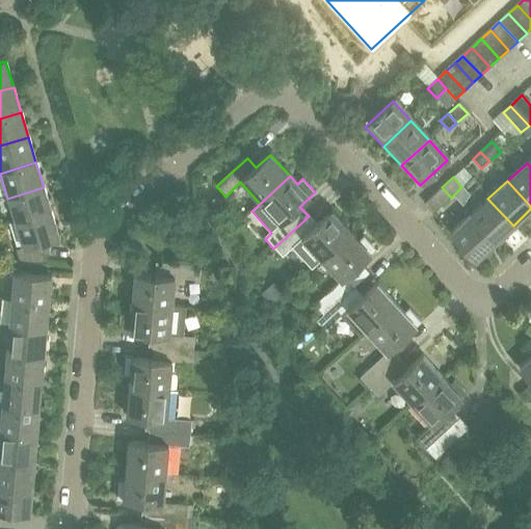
[(44,187),(7,199),(15,223),(51,212),(44,187)]
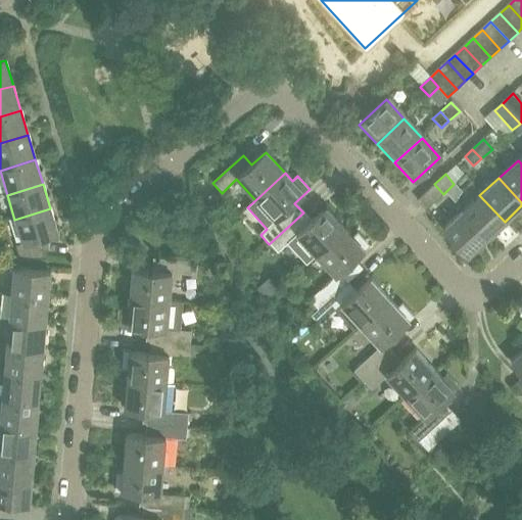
[(443,194),(434,184),(416,201),(425,210),(443,194)]
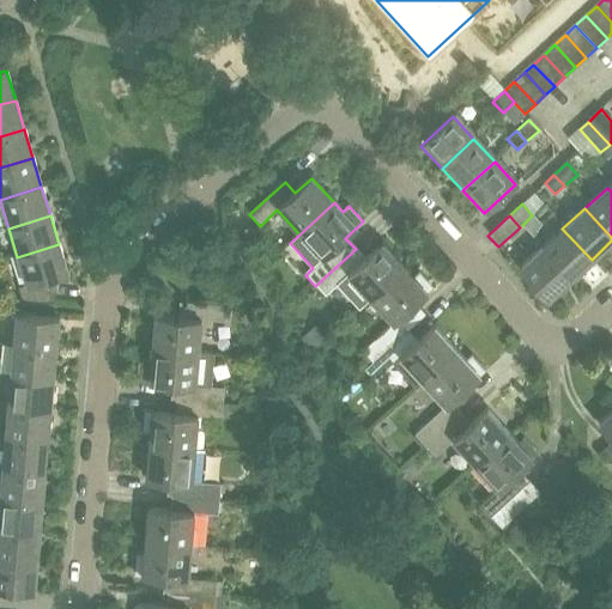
[(562,229),(540,250),(569,281),(592,260),(562,229)]
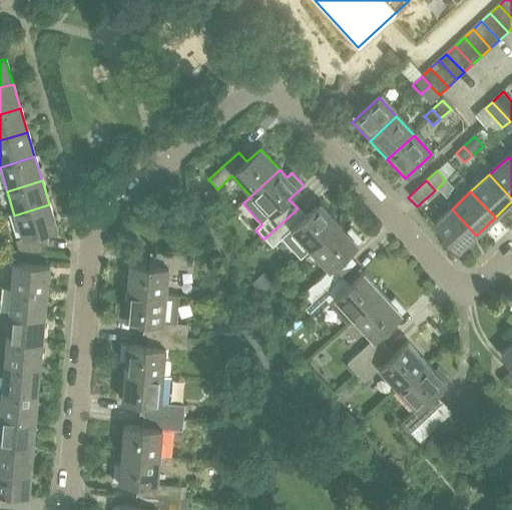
[(49,204),(14,215),(22,240),(15,242),(19,253),(44,257),(46,233),(57,230),(49,204)]
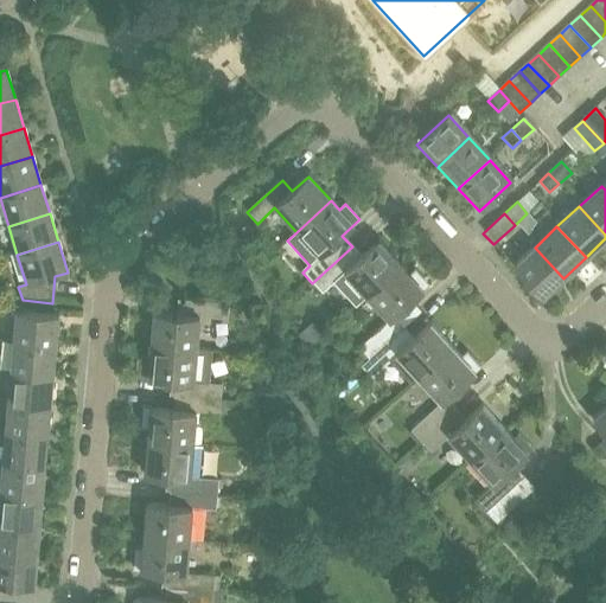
[(352,247),(312,283),(321,294),(333,283),(356,307),(367,297),(400,267),(377,243),(362,257),(352,247)]
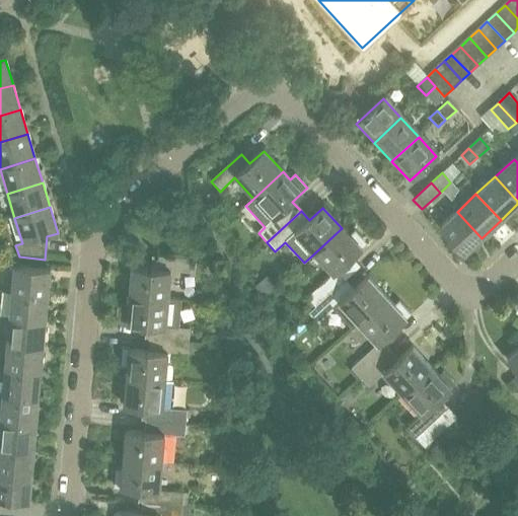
[(482,238),(457,212),(438,229),(462,255),(482,238)]
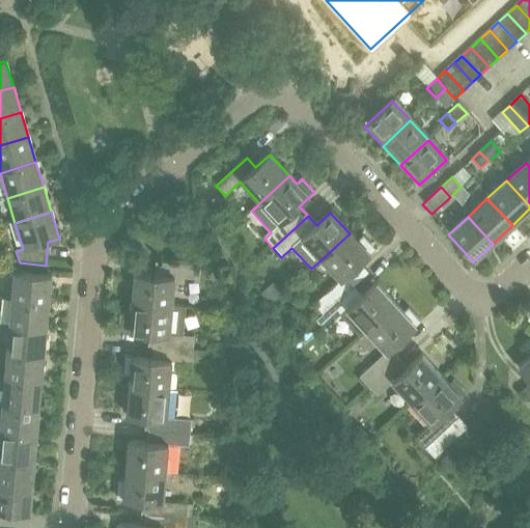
[(350,233),(321,260),(340,281),(314,306),(323,315),(353,287),(344,278),(375,249),(363,237),(358,242),(350,233)]
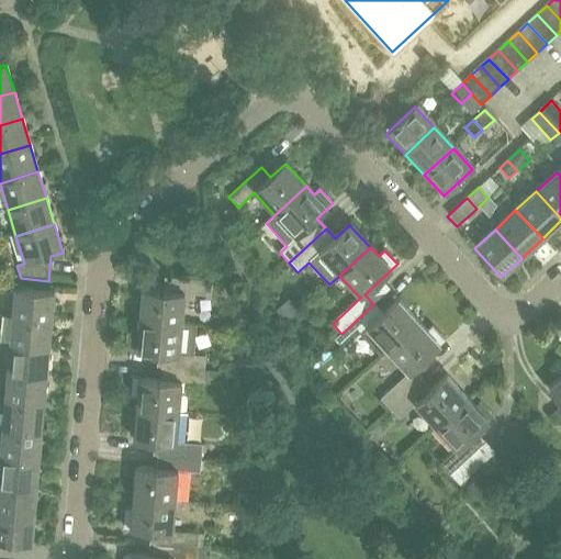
[(142,291),(138,322),(181,325),(183,295),(205,297),(206,283),(164,280),(163,293),(142,291)]
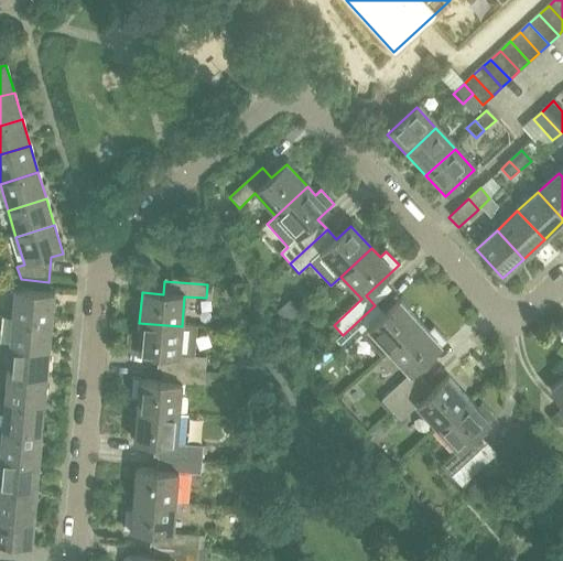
[(14,292),(12,321),(51,324),(53,297),(14,292)]
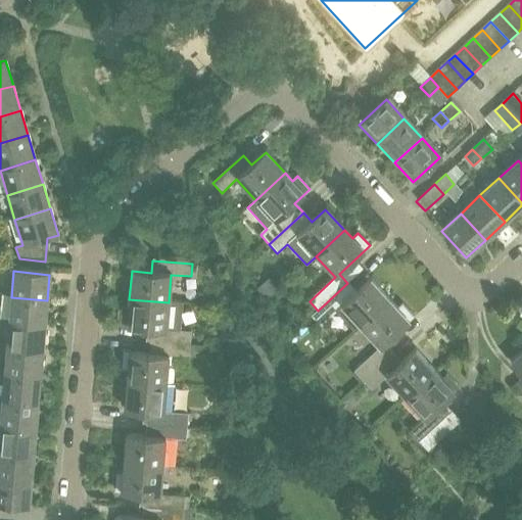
[(347,283),(318,311),(326,320),(334,312),(354,333),(361,327),(389,300),(370,279),(356,292),(347,283)]
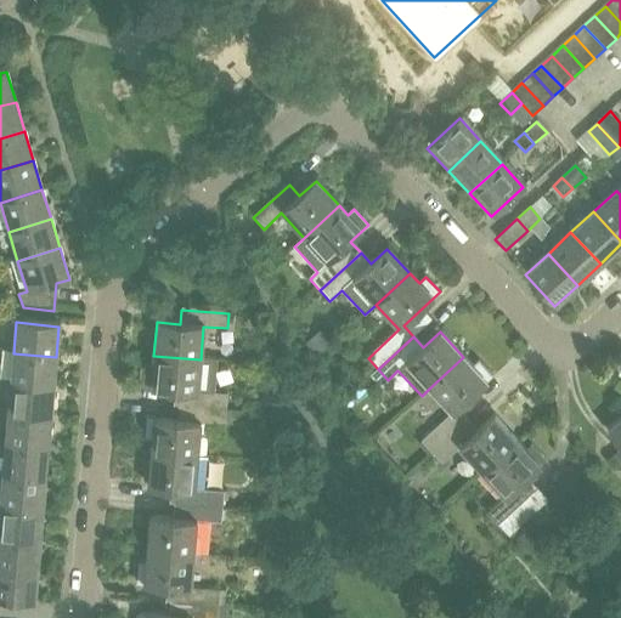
[(13,353),(11,384),(54,387),(56,357),(13,353)]
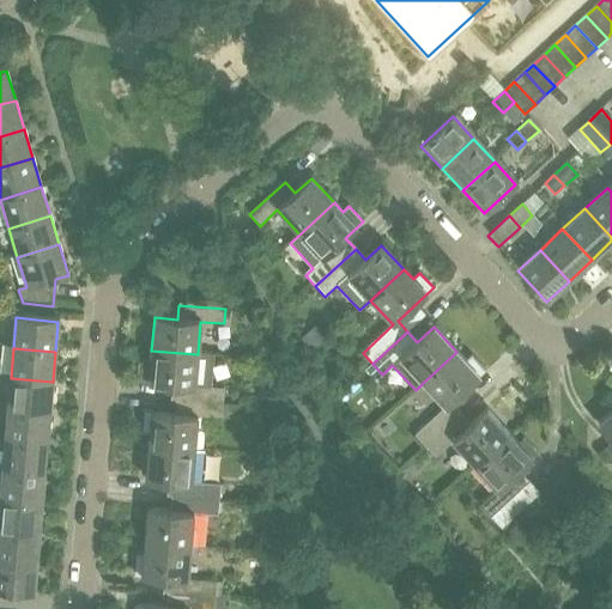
[(169,401),(222,405),(223,390),(207,389),(210,355),(198,354),(151,351),(150,367),(144,366),(143,384),(170,387),(169,401)]
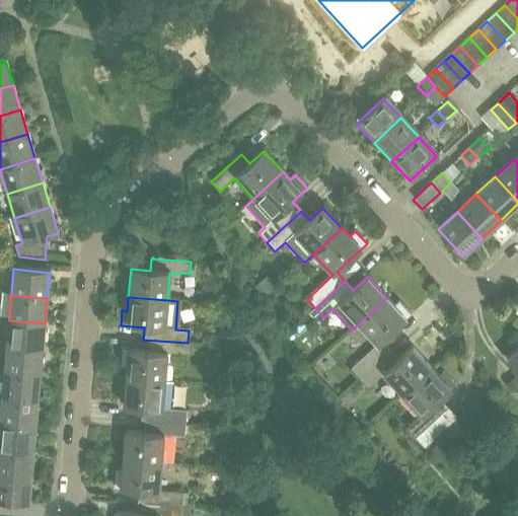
[(386,298),(358,324),(377,346),(381,342),(405,319),(411,314),(398,301),(393,306),(386,298)]
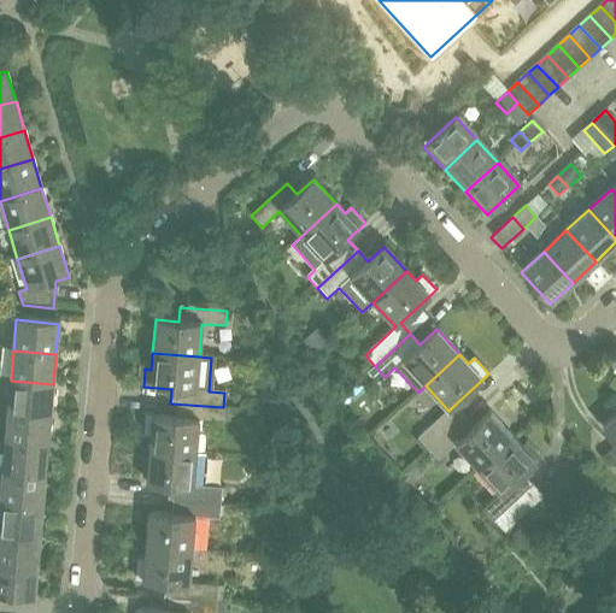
[(11,381),(7,411),(50,414),(53,384),(11,381)]
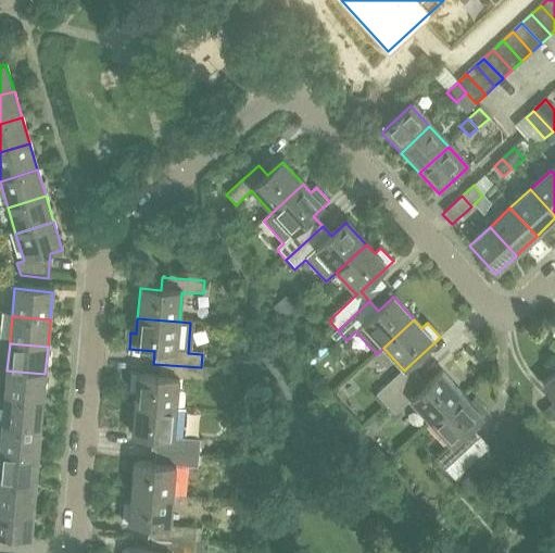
[(135,394),(134,405),(176,410),(178,378),(200,380),(201,367),(153,364),(152,376),(130,375),(128,393),(135,394)]
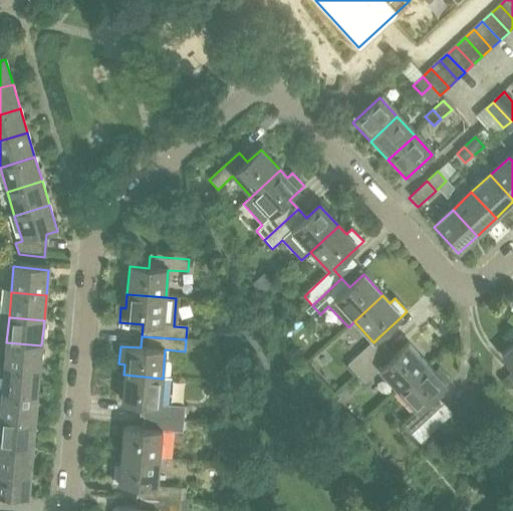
[(6,342),(4,367),(39,370),(41,345),(6,342)]
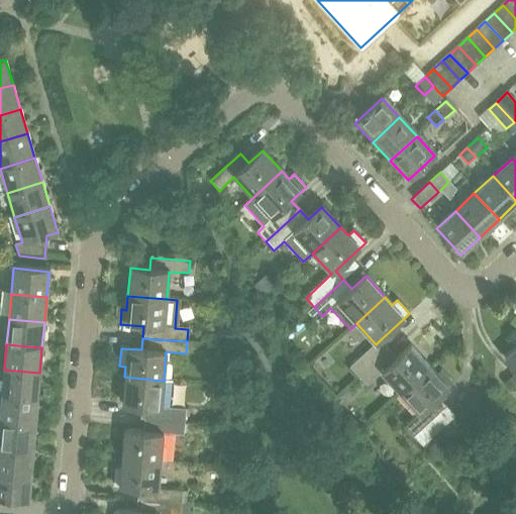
[(515,345),(504,357),(515,371),(515,372),(508,380),(515,389),(515,345)]
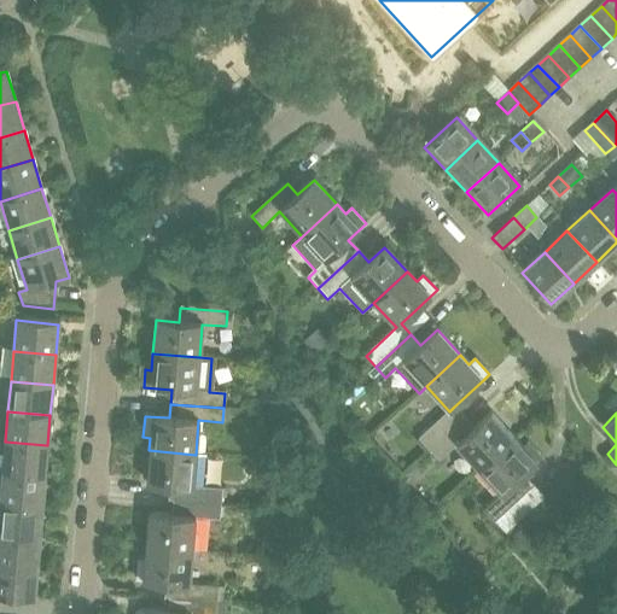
[(455,426),(429,450),(438,461),(457,445),(479,469),(513,438),(490,414),(475,428),(466,437),(455,426)]
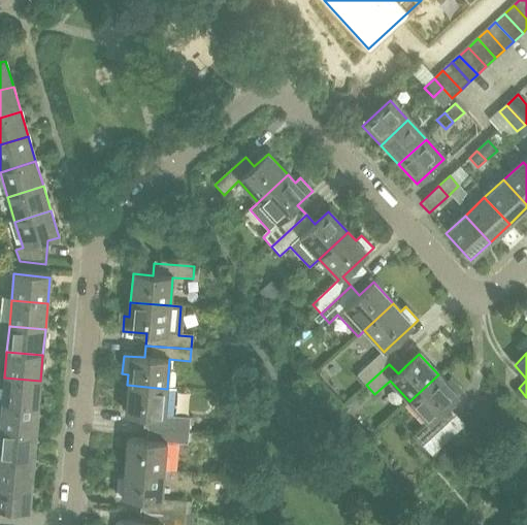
[(366,385),(389,364),(381,355),(357,375),(366,385)]
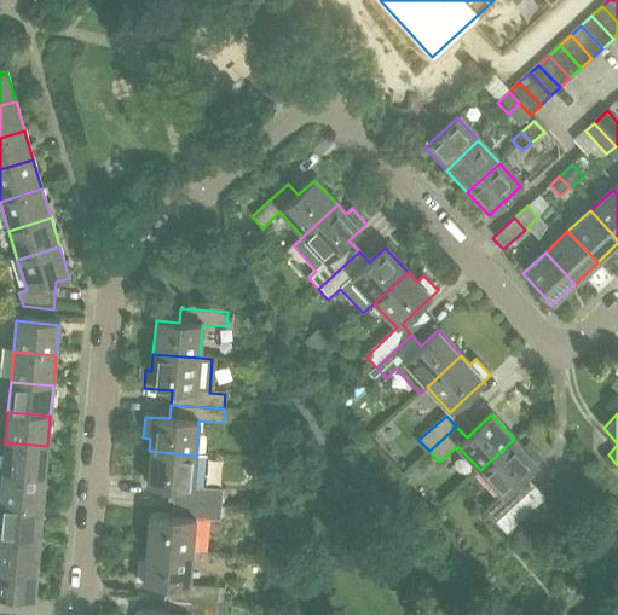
[(514,439),(480,470),(502,494),(485,510),(496,522),(531,489),(521,479),(542,459),(527,444),(523,448),(514,439)]
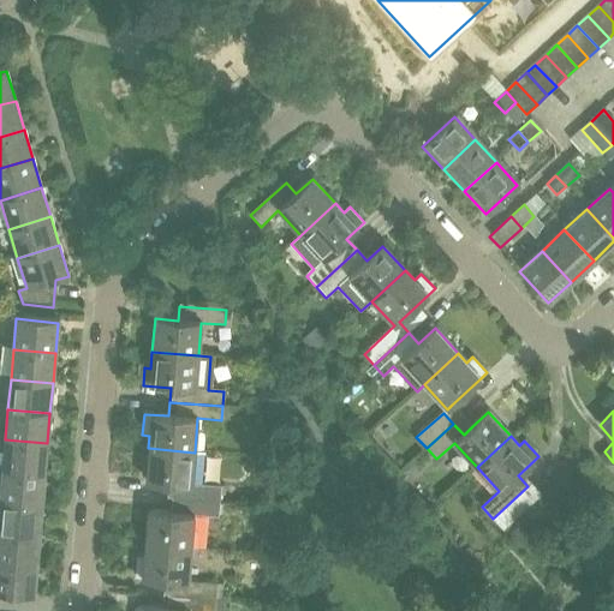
[(5,439),(3,471),(45,474),(47,443),(5,439)]
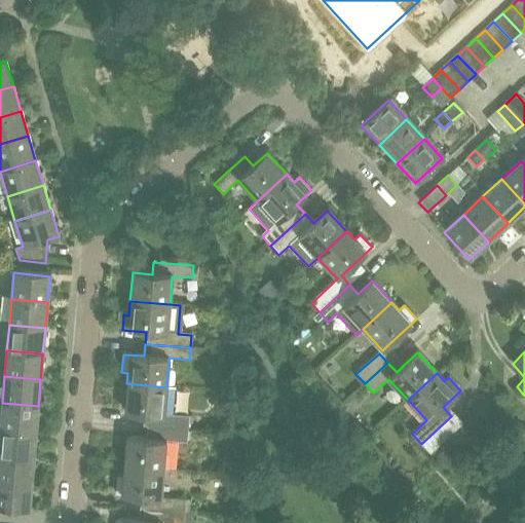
[(126,383),(124,413),(143,414),(142,426),(187,431),(188,418),(163,416),(166,387),(126,383)]
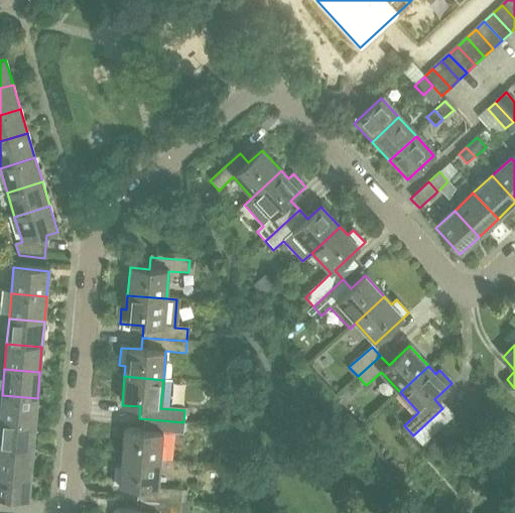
[(2,395),(0,420),(35,423),(37,398),(2,395)]
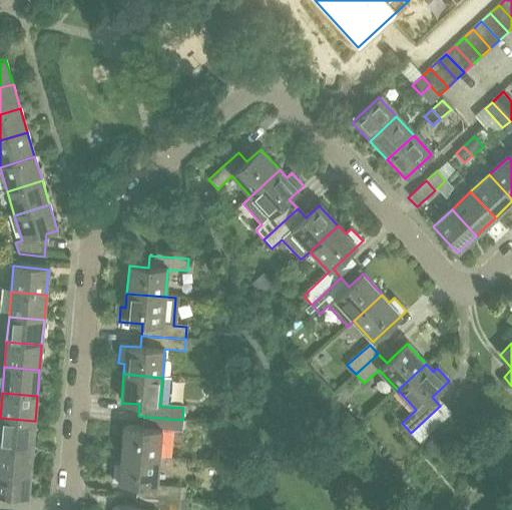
[(122,427),(120,456),(159,459),(161,431),(181,432),(182,420),(138,416),(137,428),(122,427)]
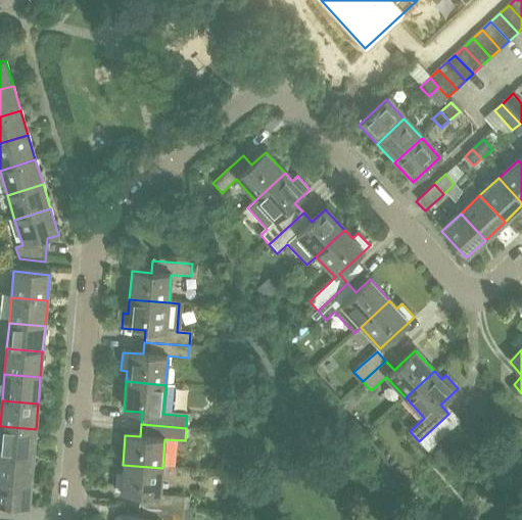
[(0,426),(0,452),(34,455),(36,429),(0,426)]
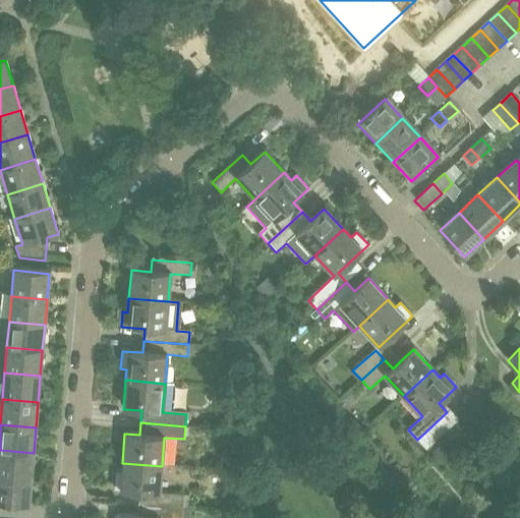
[(449,452),(442,444),(431,453),(439,460),(449,452)]
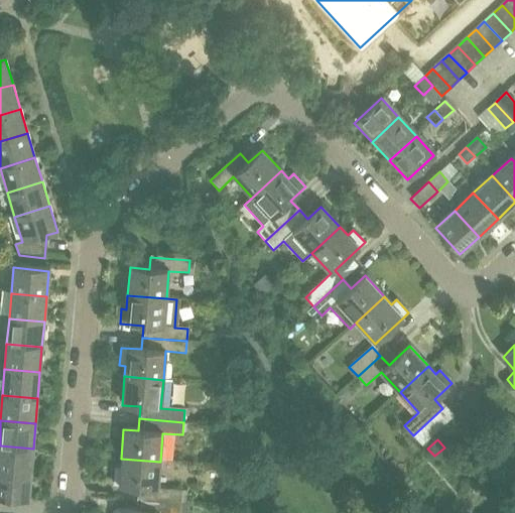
[(0,471),(30,474),(33,449),(0,445),(0,471)]
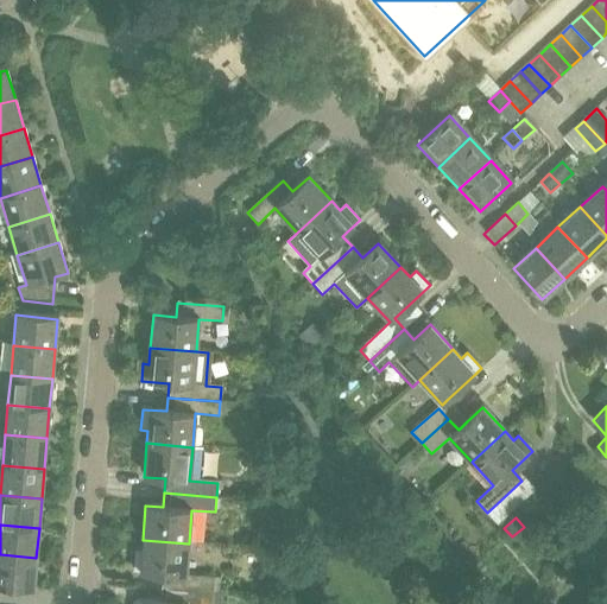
[(139,572),(139,573),(162,574),(160,590),(213,593),(214,579),(187,578),(189,544),(143,540),(141,551),(136,551),(133,571),(139,572)]
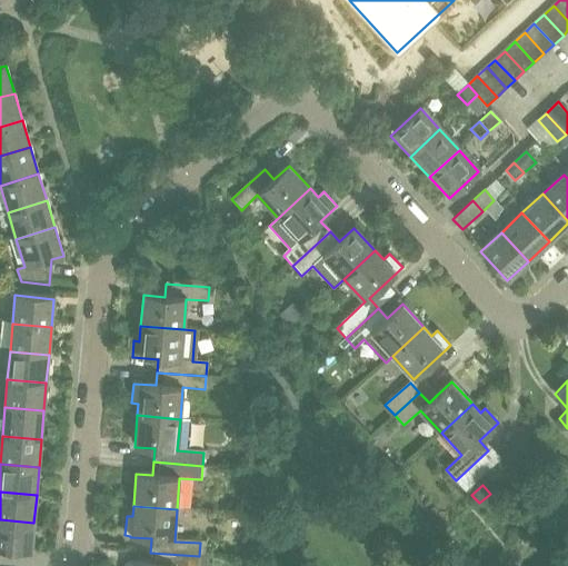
[(33,523),(0,519),(0,549),(31,553),(33,523)]
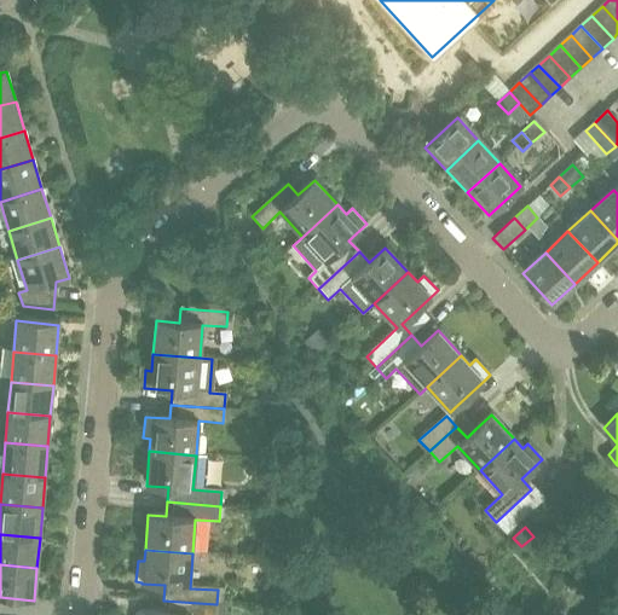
[(215,614),(217,604),(163,601),(162,614),(150,614),(138,613),(138,614),(215,614)]
